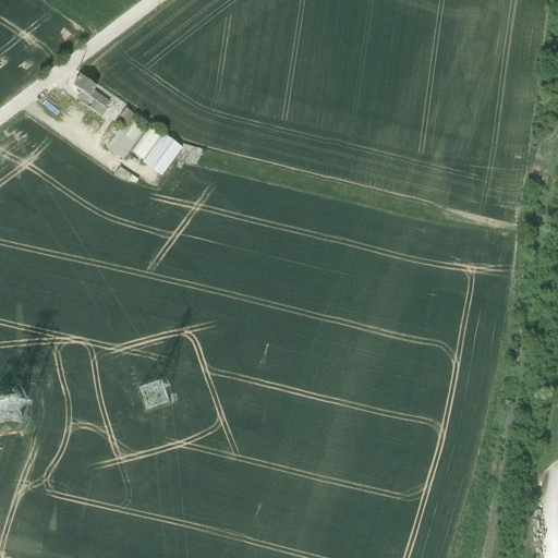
[(93,92),(95,87),(79,75),(72,86),(81,92),(88,97),(93,92)]
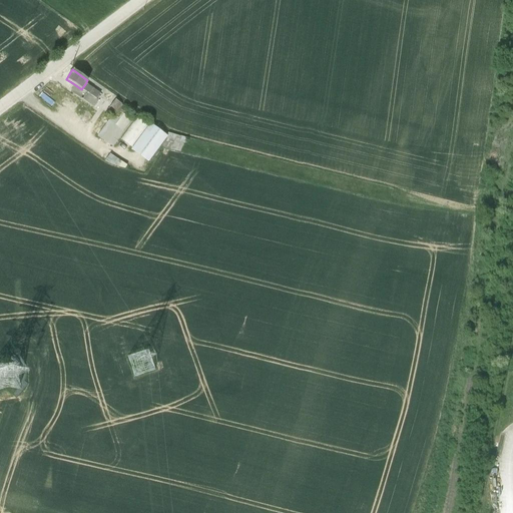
[(87,80),(85,84),(100,93),(98,95),(99,96),(103,92),(87,80)]
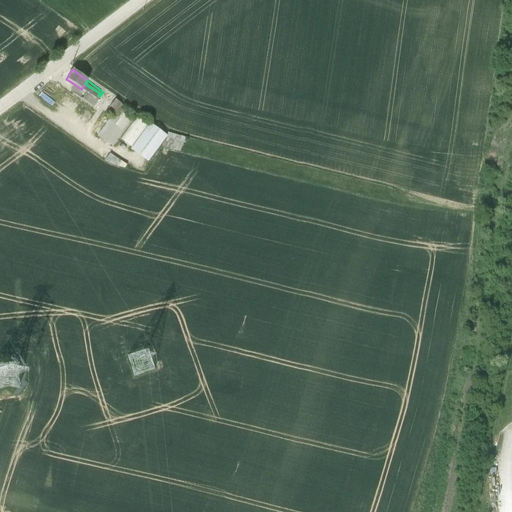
[(81,89),(74,84),(69,92),(72,93),(82,100),(93,107),(95,108),(102,99),(99,97),(99,96),(98,95),(100,93),(85,84),(81,89)]
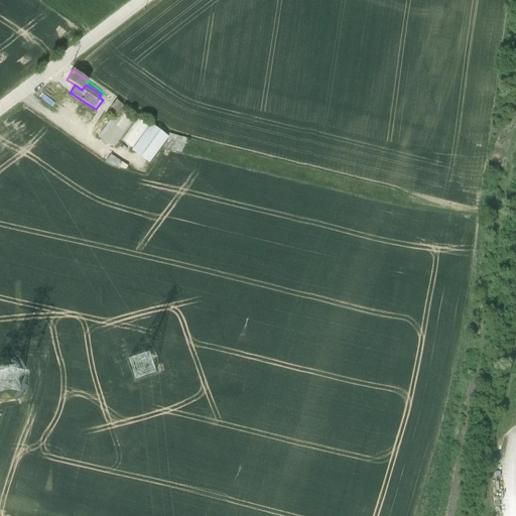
[(117,113),(119,110),(122,106),(116,101),(110,108),(115,111),(117,113)]
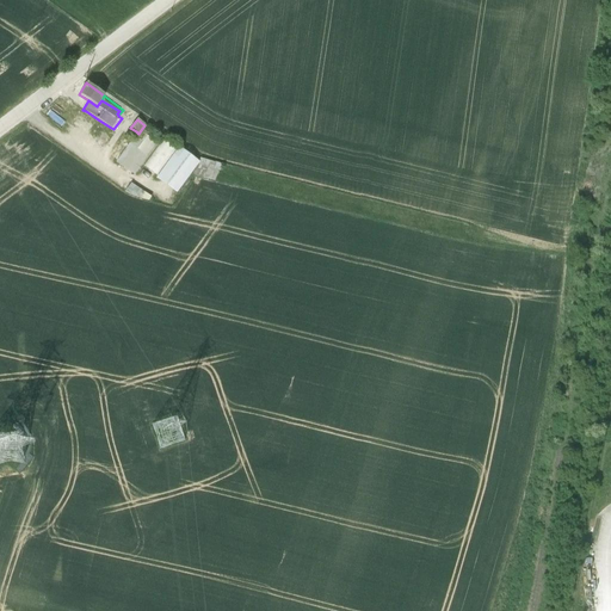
[(139,134),(136,131),(129,143),(116,162),(134,176),(156,143),(149,137),(152,134),(144,128),(142,130),(141,130),(139,134)]
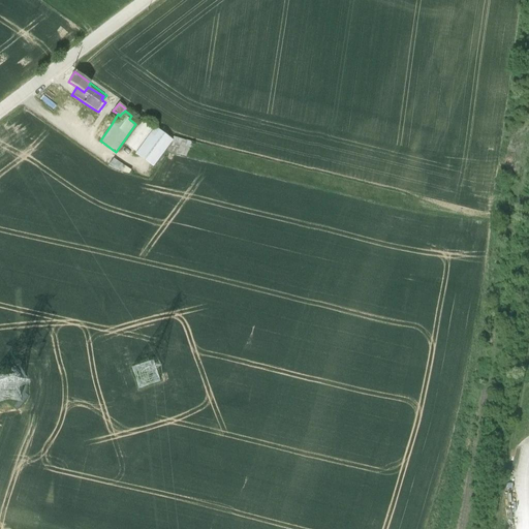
[(172,143),(166,151),(176,155),(185,157),(188,151),(191,143),(173,137),(172,143)]
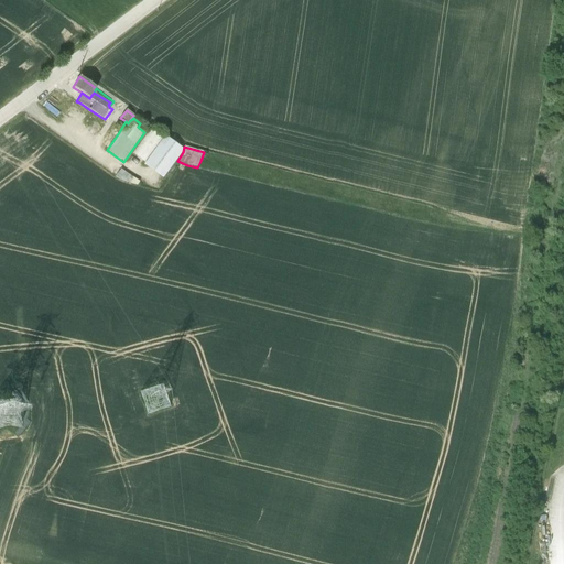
[(121,170),(116,177),(136,185),(139,182),(134,179),(139,173),(126,164),(121,170)]
